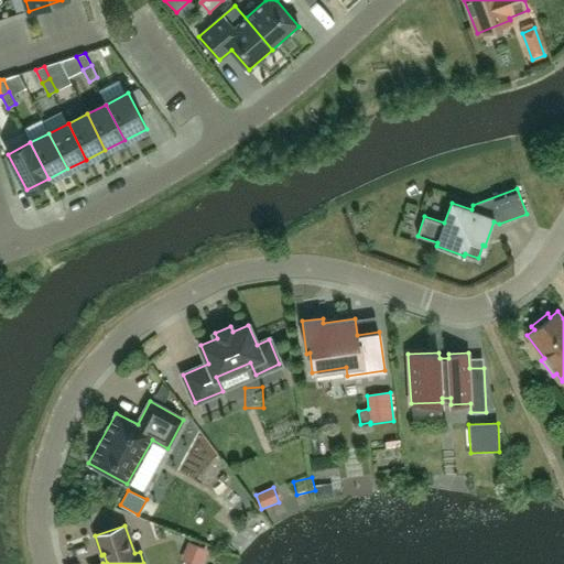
[(207,559),(209,539),(190,537),(187,556),(207,559)]
